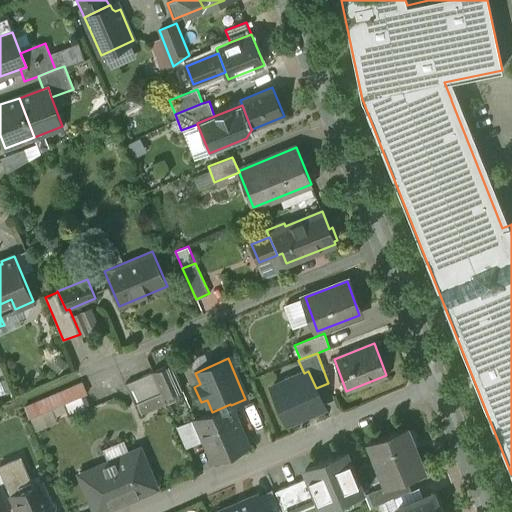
[(171,364),(153,372),(162,393),(164,398),(182,390),(171,364)]
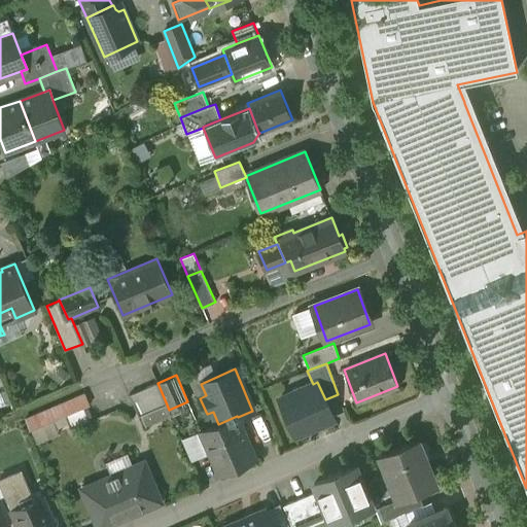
[(313,384),(280,398),(296,436),(334,419),(325,399),(317,382),(313,384)]
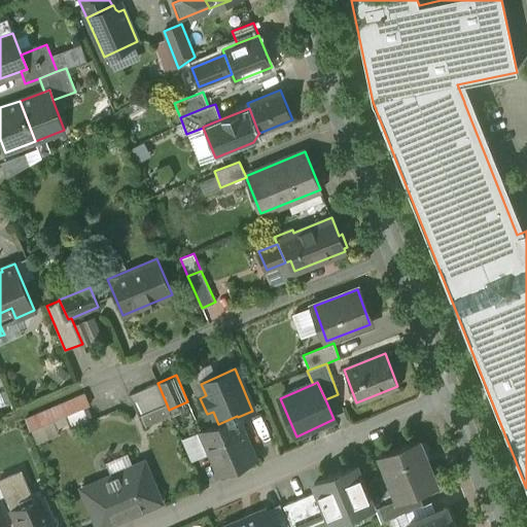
[(157,383),(130,394),(139,417),(167,405),(157,383)]
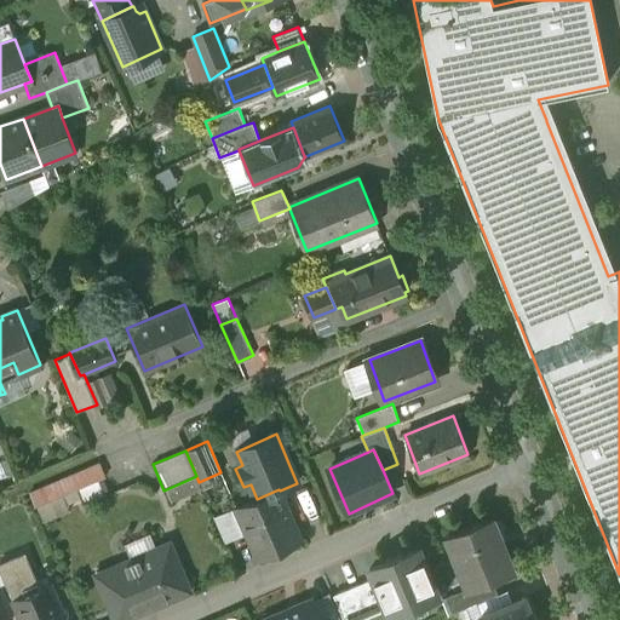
[(99,465),(30,495),(36,507),(62,495),(99,480),(105,477),(99,465)]
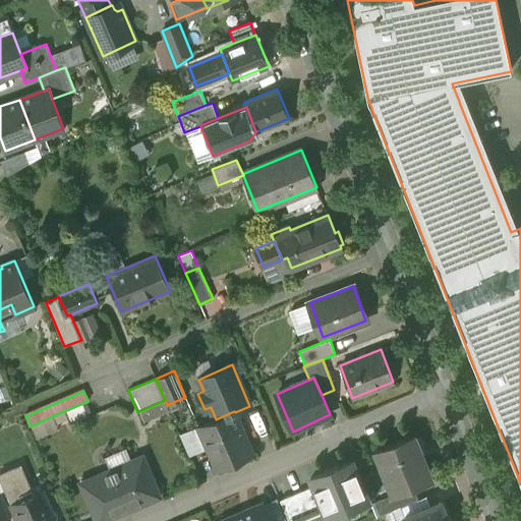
[(83,403),(64,411),(67,419),(69,423),(89,415),(83,403)]
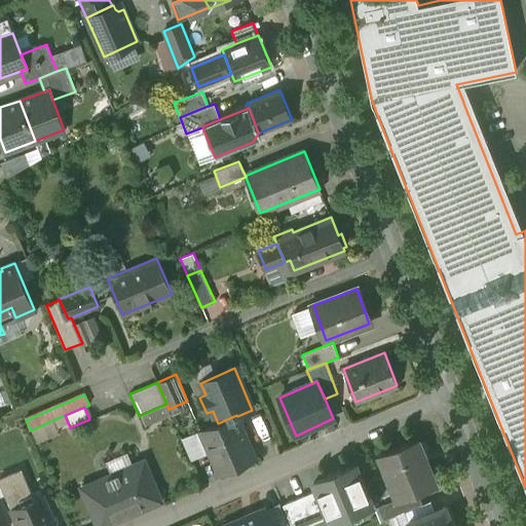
[(65,415),(52,420),(55,428),(68,423),(65,415)]
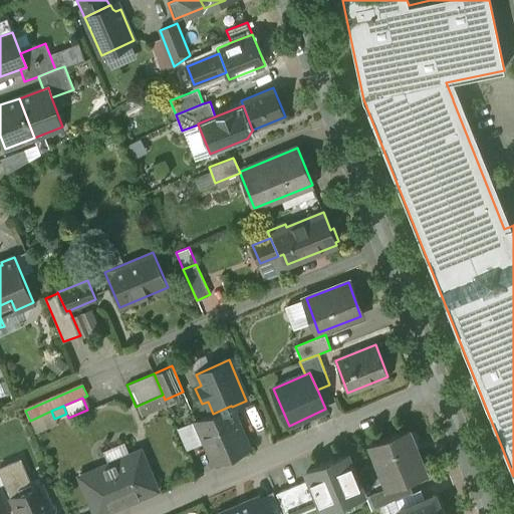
[(213,414),(177,429),(187,450),(205,442),(214,464),(249,449),(249,447),(247,448),(237,424),(238,423),(232,407),(231,406),(213,414)]
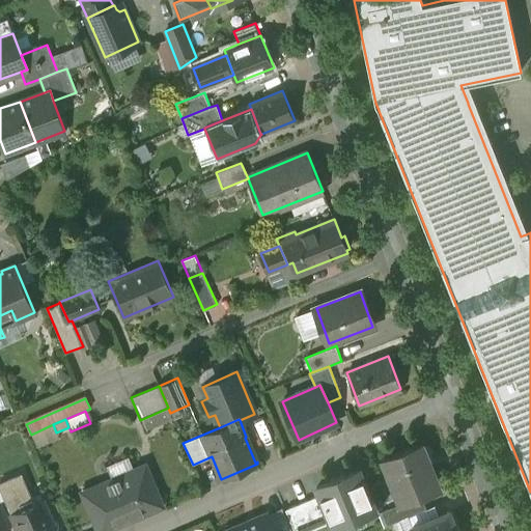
[(422,443),(382,458),(389,476),(394,474),(406,502),(400,504),(400,505),(421,497),(441,490),(422,443)]
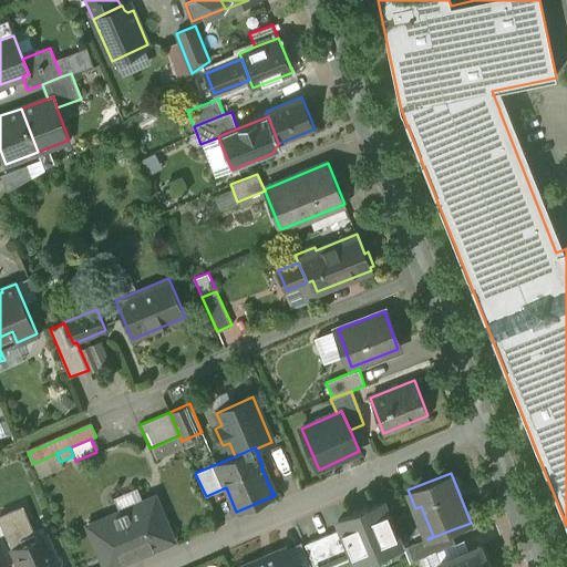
[(154,498),(89,526),(105,566),(109,566),(126,559),(125,558),(136,554),(136,555),(172,540),(154,498)]
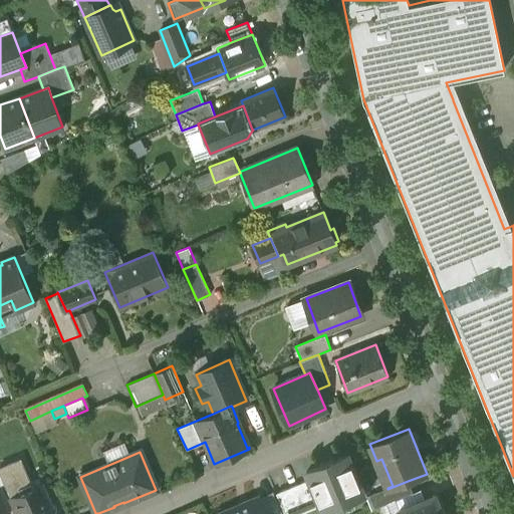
[(320,466),(306,472),(309,479),(320,505),(322,511),(333,506),(352,498),(363,494),(347,455),(333,460),(332,459),(319,464),(320,466)]
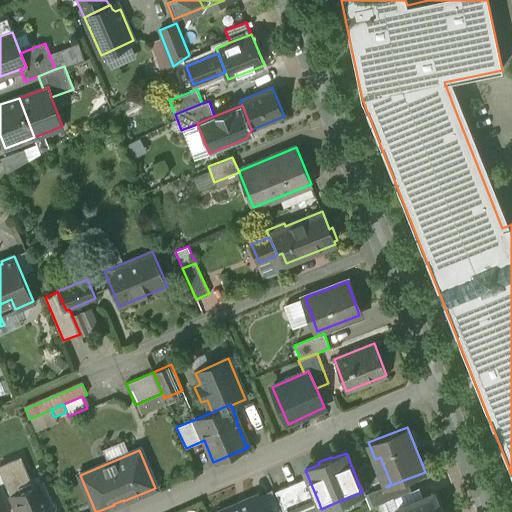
[(21,456),(0,465),(0,467),(6,481),(12,495),(33,486),(21,456)]
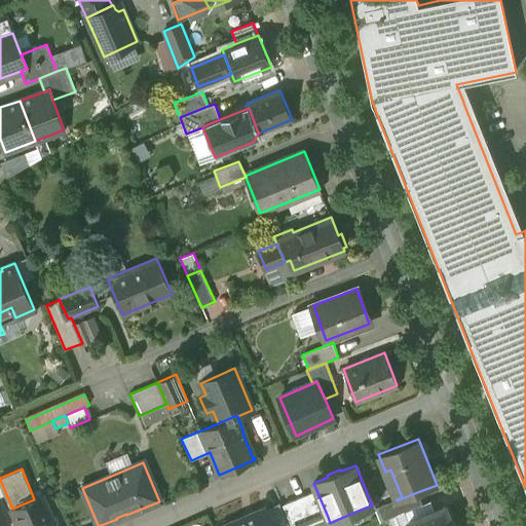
[(397,499),(402,497),(390,470),(385,472),(397,499)]
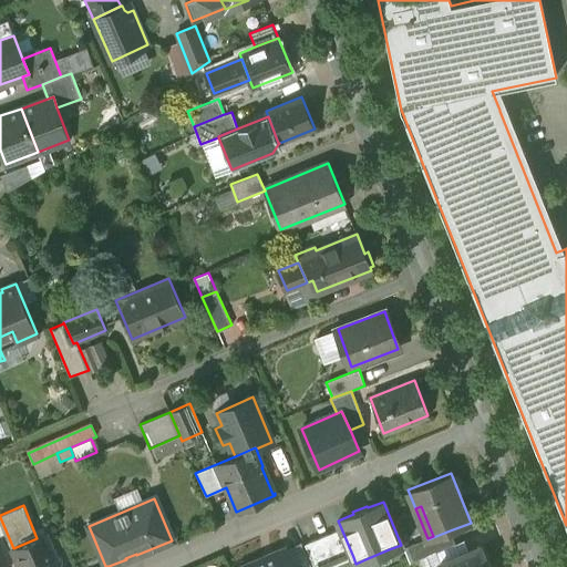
[(341,528),(305,544),(313,566),(328,566),(353,557),(341,528)]
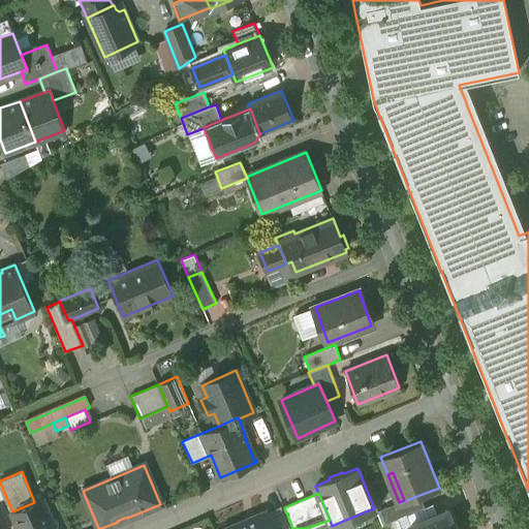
[(419,495),(399,503),(399,502),(377,510),(382,525),(391,522),(425,507),(419,495)]
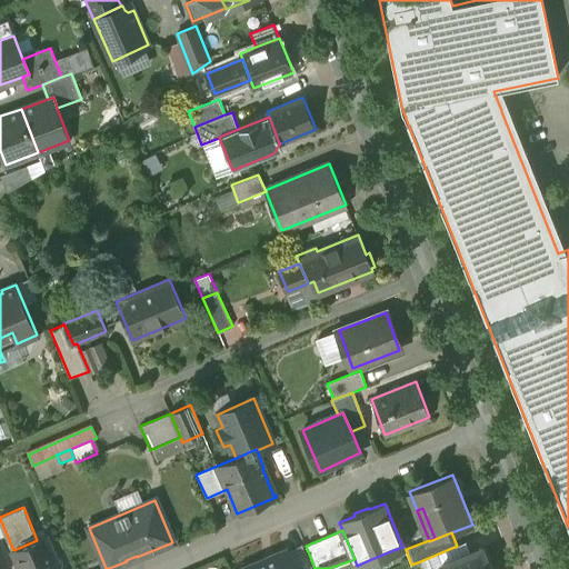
[(13,550),(11,551),(19,568),(60,568),(47,536),(37,540),(13,550)]
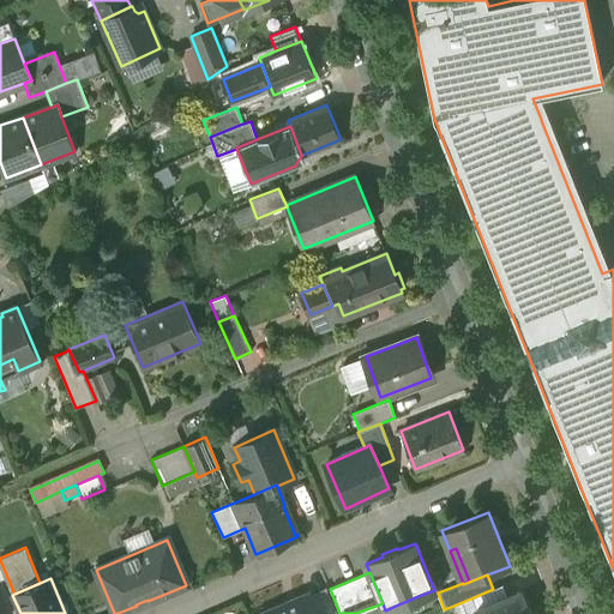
[(0,579),(0,613),(4,613),(12,609),(0,579)]
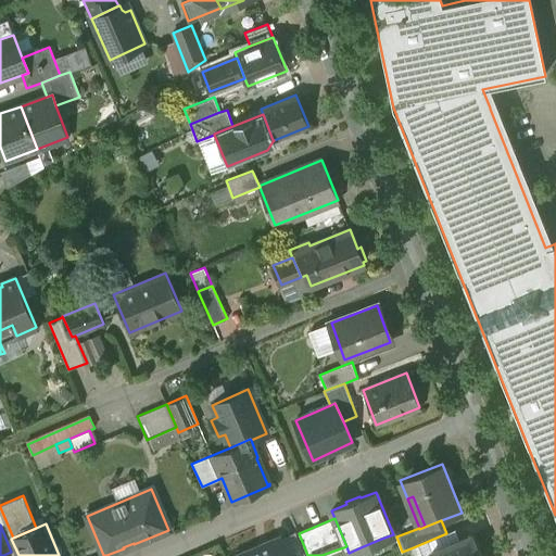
[(446,533),(411,548),(414,555),(418,555),(432,551),(431,551),(462,539),(457,528),(446,533)]
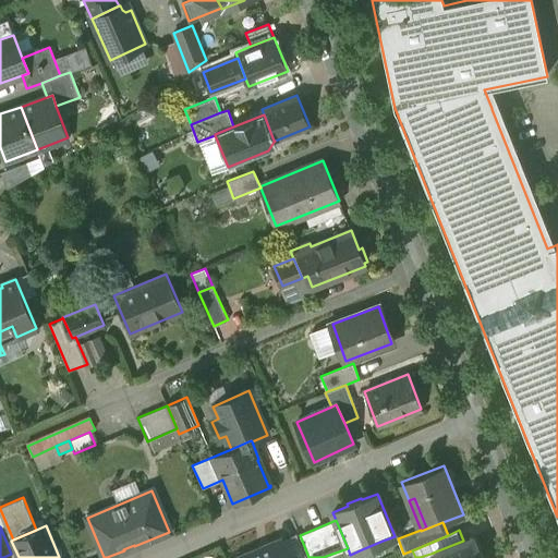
[(463,541),(433,553),(434,553),(435,557),(480,557),(472,537),(463,541)]
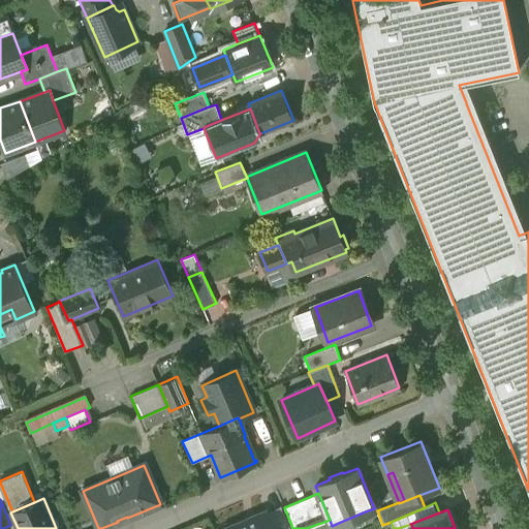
[(365,519),(363,512),(343,521),(346,527),(365,519)]
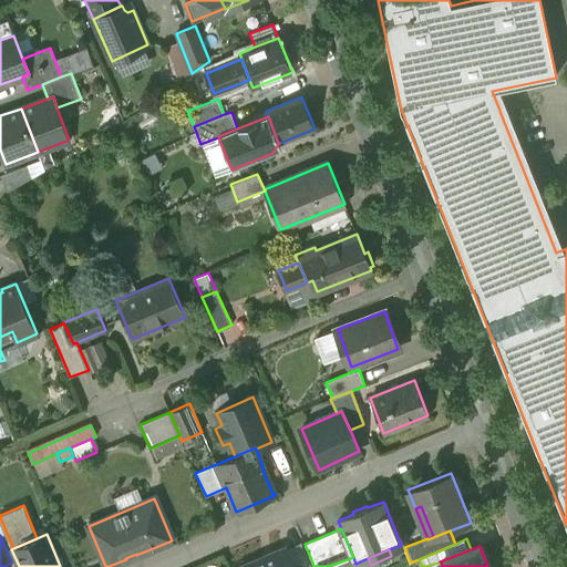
[(292,566),(286,550),(258,562),(258,560),(241,566),(292,566)]
